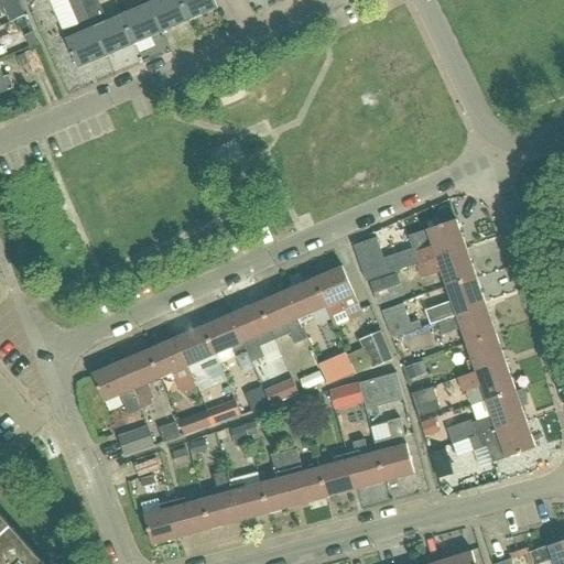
[(1,0),(12,23),(25,17),(18,0),(1,0)]
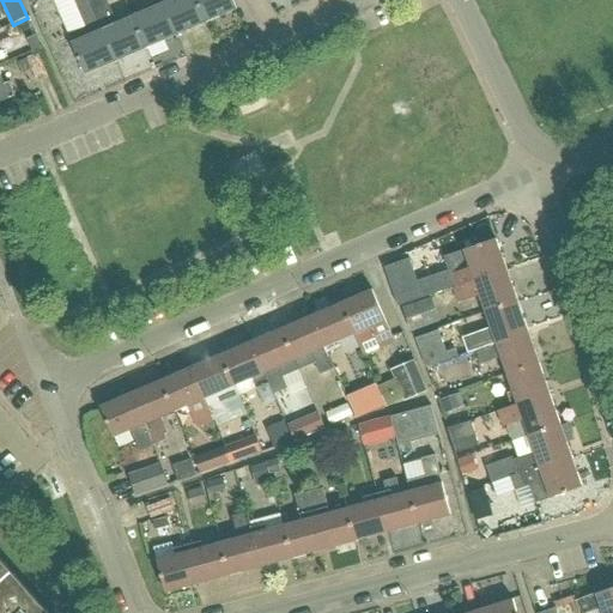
[(73,0),(85,28),(68,35),(78,58),(79,60),(80,60),(86,74),(116,61),(101,24),(90,0),(73,0)]
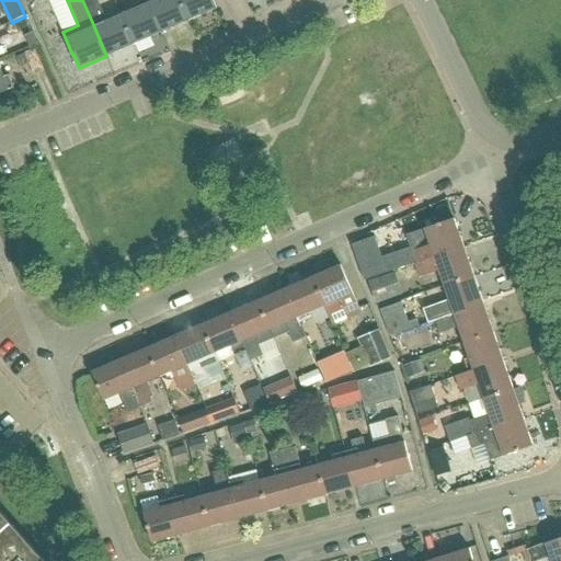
[(161,32),(147,0),(133,0),(137,9),(122,15),(134,44),(161,32)]
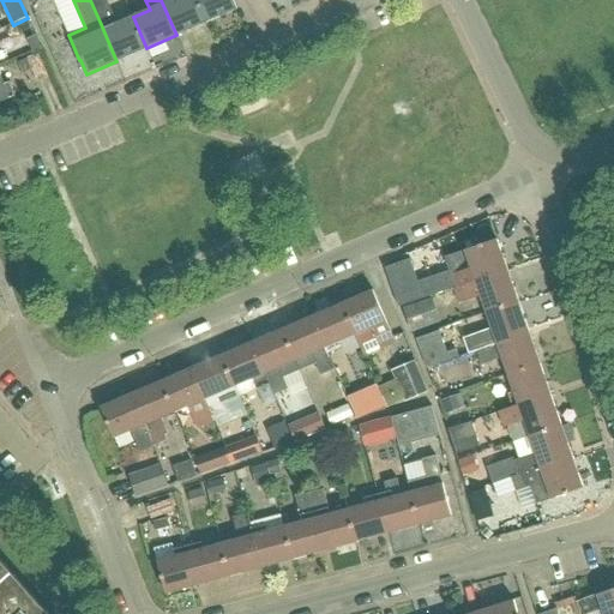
[(161,0),(176,35),(206,22),(197,0),(161,0)]
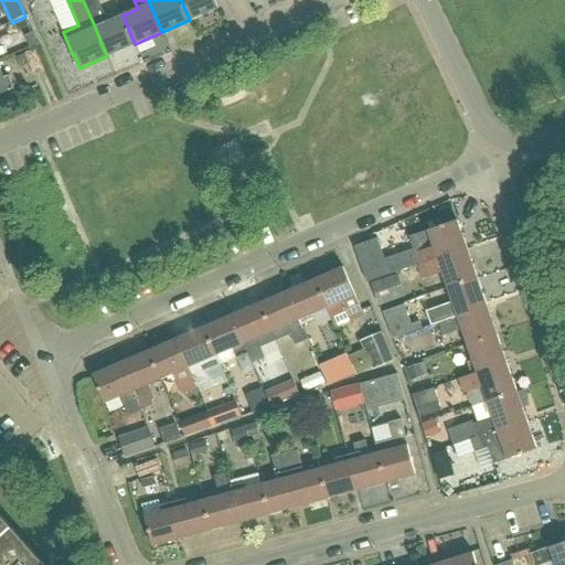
[(181,0),(190,20),(219,8),(214,0),(181,0)]
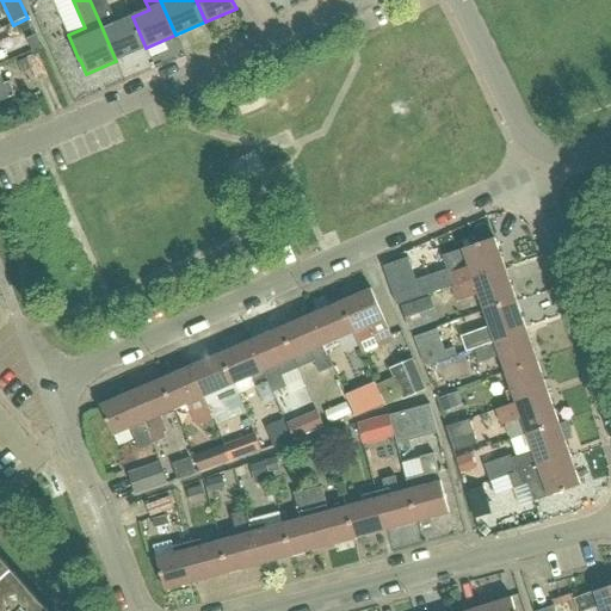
[(116,61),(146,48),(133,17),(116,24),(113,18),(100,24),(116,61)]
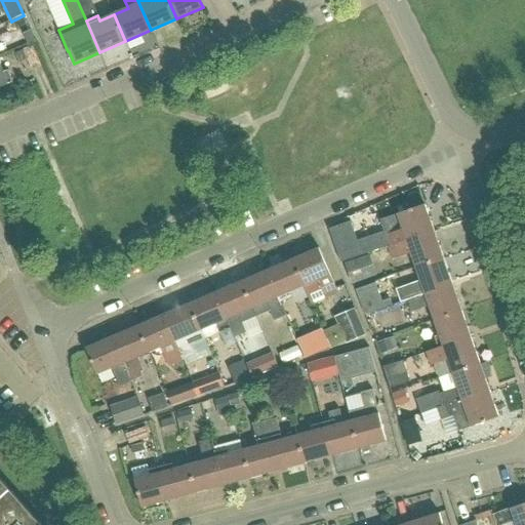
[(29,45),(37,42),(32,31),(24,34),(29,45)]
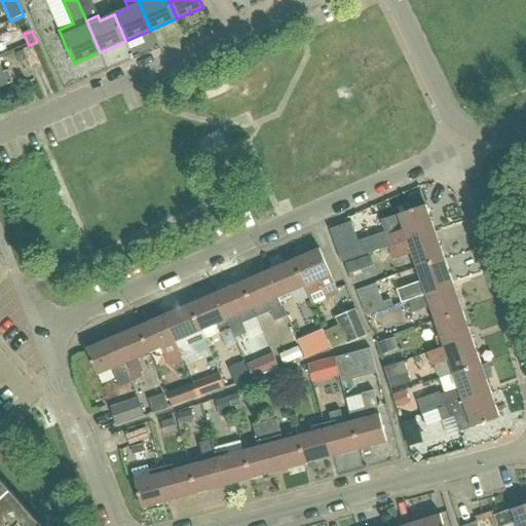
[(41,67),(33,46),(15,53),(20,64),(27,61),(32,71),(41,67)]
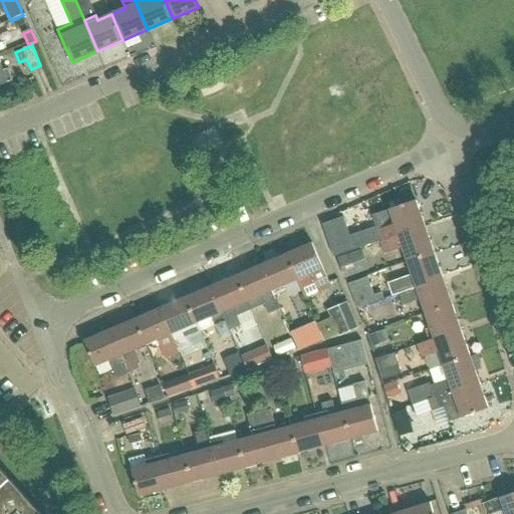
[(0,61),(0,85),(11,81),(13,80),(8,68),(3,70),(0,61)]
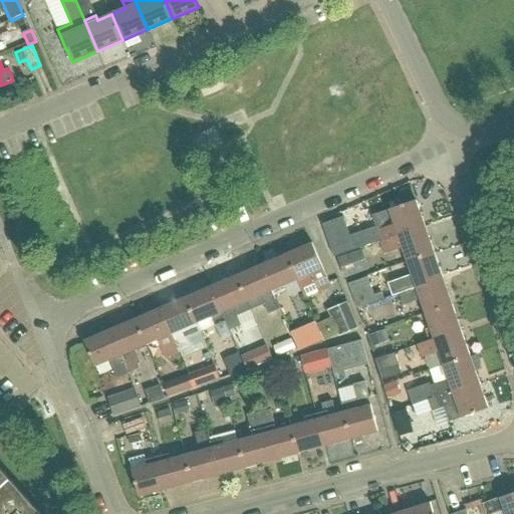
[(381,242),(425,227),(416,200),(389,210),(394,224),(377,230),(381,242)]
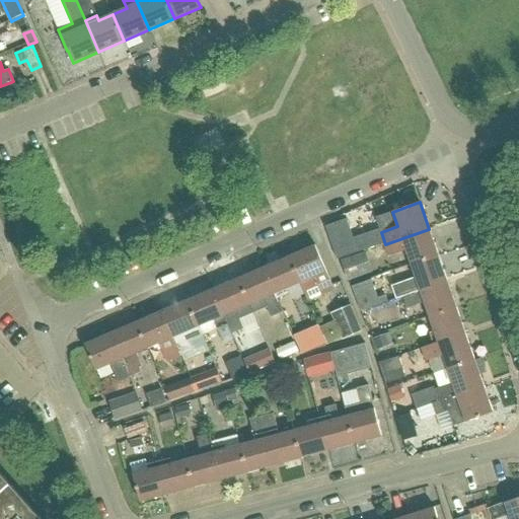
[(411,265),(438,255),(429,229),(385,244),(389,256),(405,250),(411,265)]
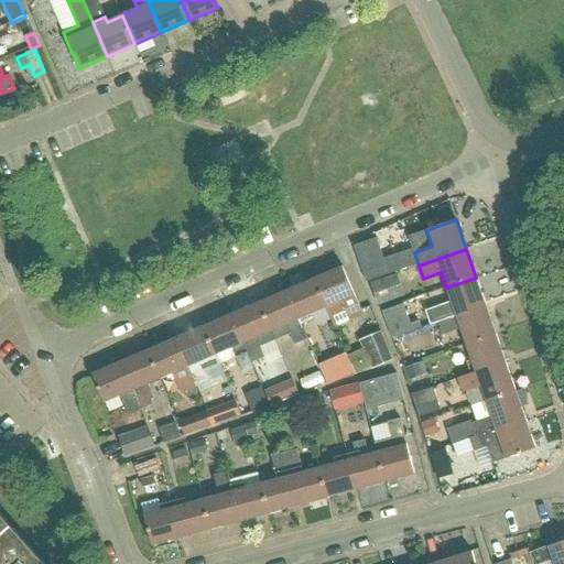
[(369,282),(382,275),(371,251),(359,257),(369,282)]
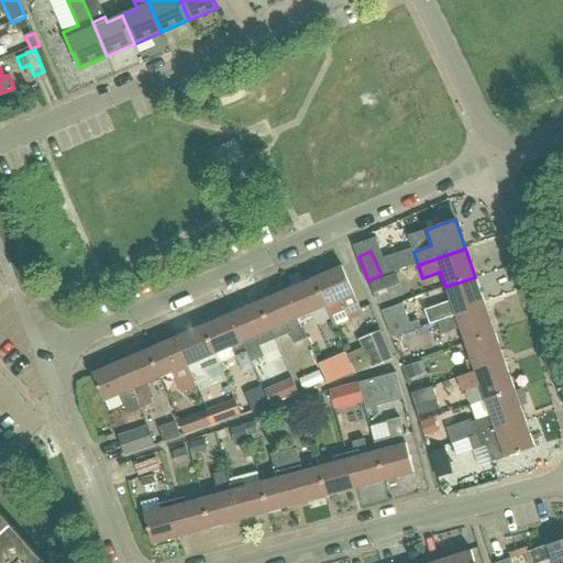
[(396,279),(414,274),(408,258),(392,264),(396,279)]
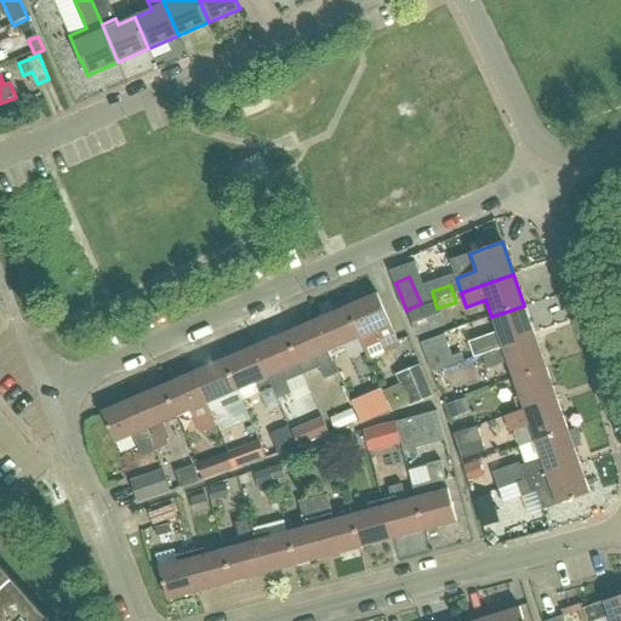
[(360,339),(359,339),(368,358),(399,345),(377,294),(347,307),(360,339)]
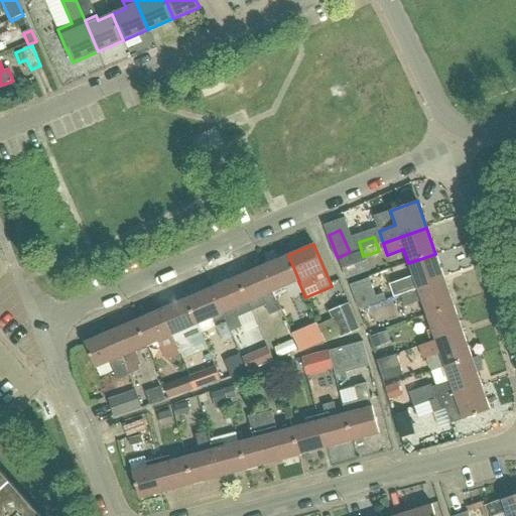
[(354,254),(339,259),(346,279),(361,273),(354,254)]
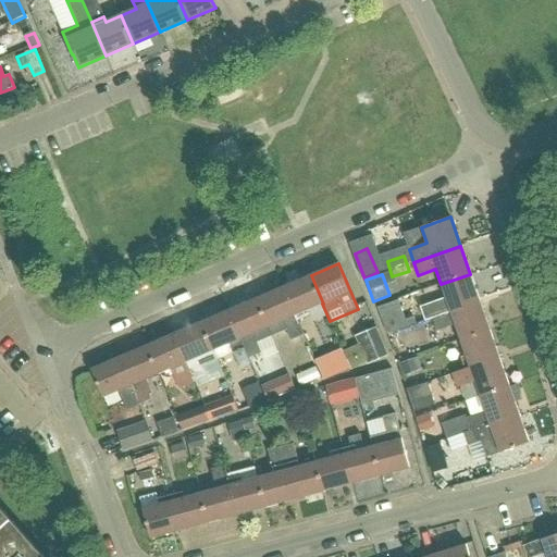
[(432,319),(480,301),(470,274),(441,284),(446,299),(442,301),(443,305),(421,312),(424,321),(432,319)]
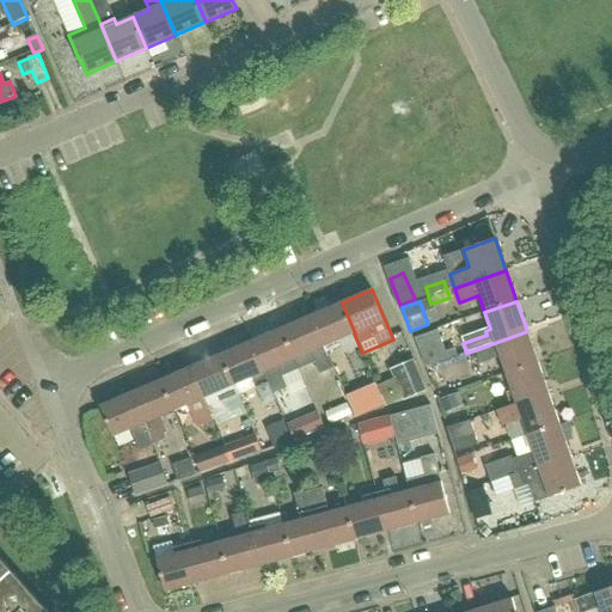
[(338,341),(354,334),(355,334),(342,303),(311,316),(326,353),(341,347),(338,341)]
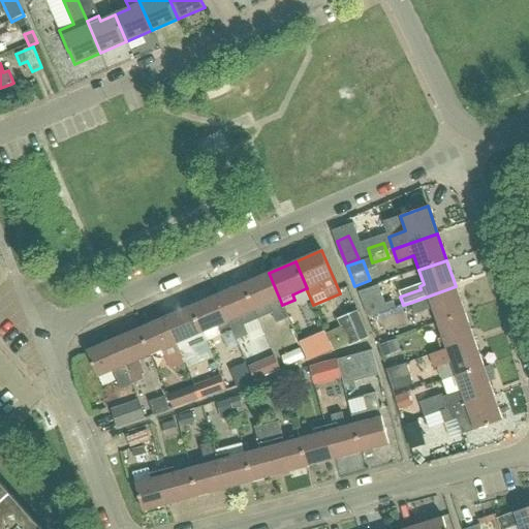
[(286,313),(282,305),(269,273),(243,283),(254,311),(269,305),(275,318),(286,313)]
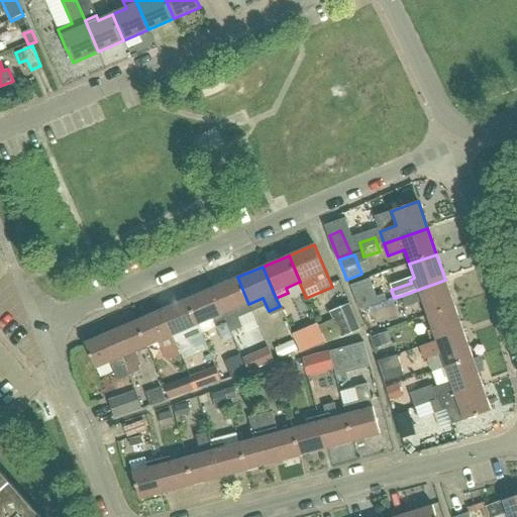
[(235,310),(248,304),(237,277),(211,288),(225,319),(224,320),(230,332),(242,327),(235,310)]
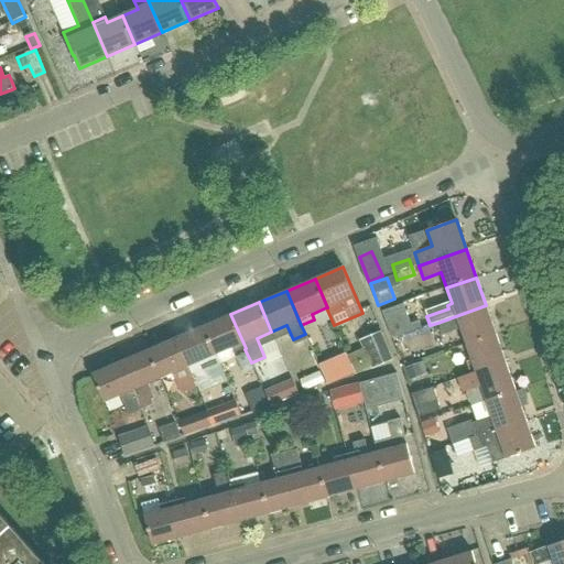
[(466,345),(496,334),(486,305),(437,323),(442,336),(461,329),(466,345)]
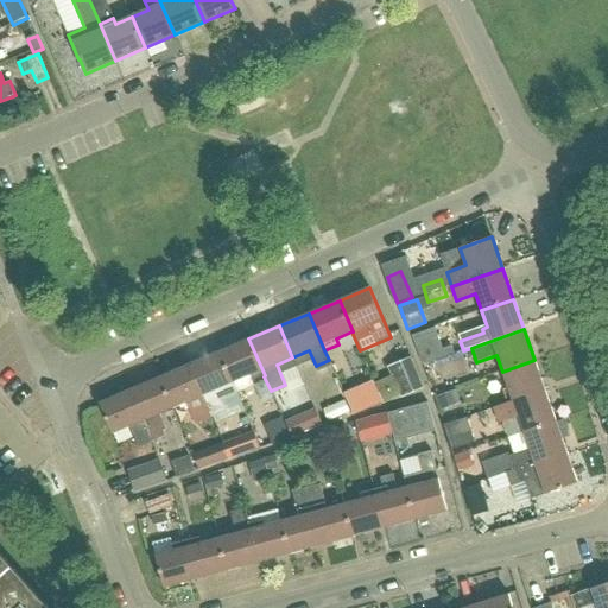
[(253,381),(264,377),(265,375),(248,339),(220,352),(238,394),(238,393),(254,386),(253,381)]
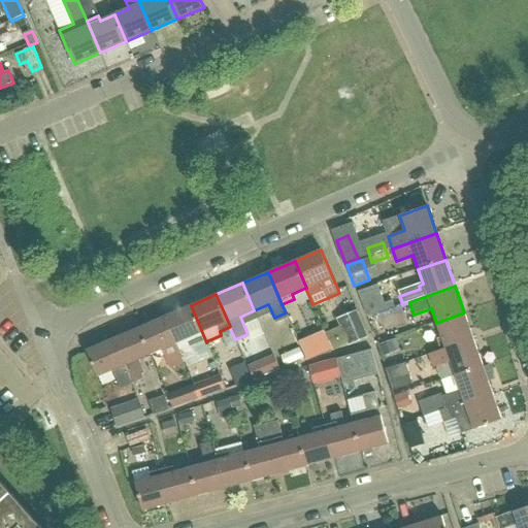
[(193,348),(206,342),(191,305),(164,317),(185,363),(186,362),(196,357),(193,348)]
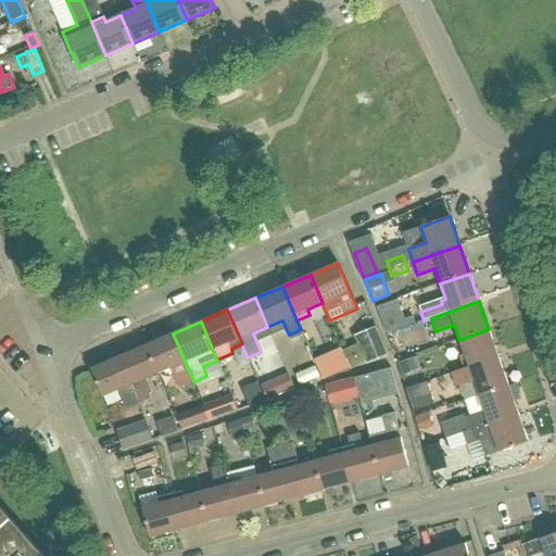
[(365,365),(387,355),(376,327),(353,337),(365,365)]
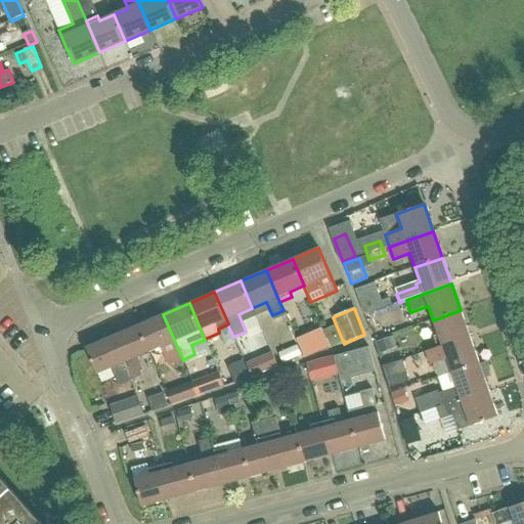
[(438,348),(470,337),(461,310),(433,320),(438,335),(433,337),(437,347),(438,348)]
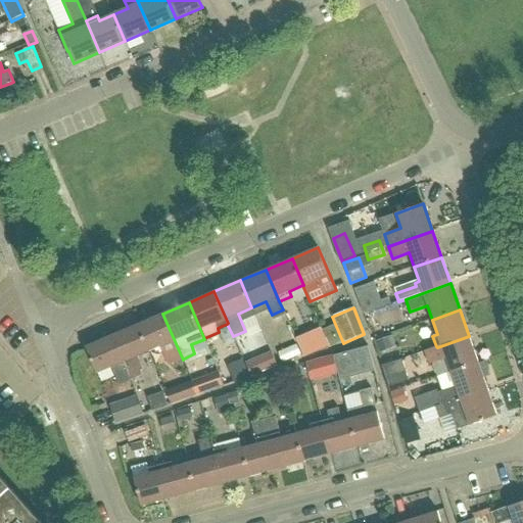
[(168,365),(183,360),(162,314),(137,324),(148,351),(160,346),(168,365)]
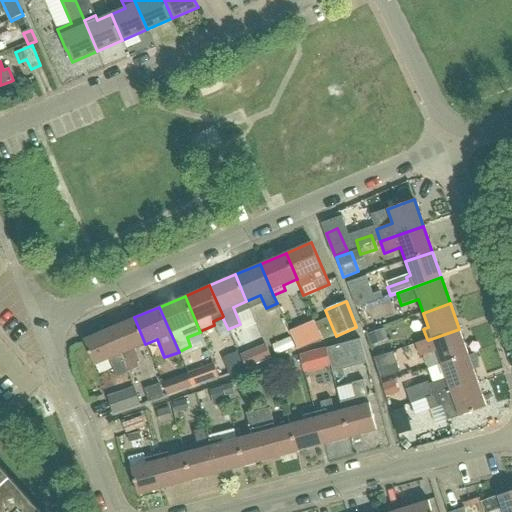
[(132,350),(145,344),(134,317),(109,328),(122,359),(122,360),(127,372),(140,367),(132,350)]
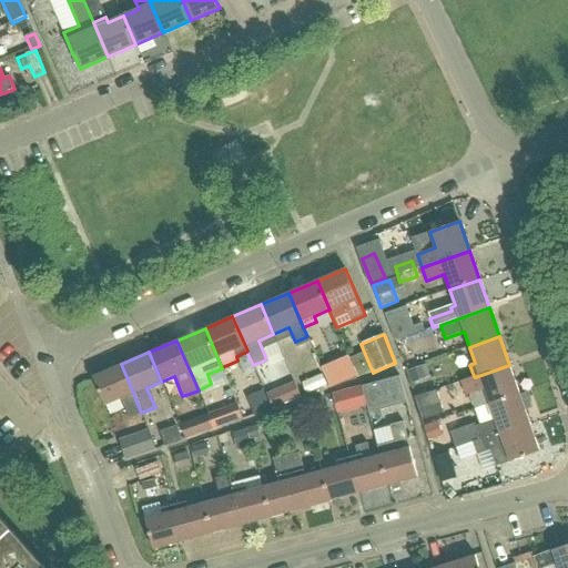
[(130,418),(141,413),(135,399),(135,398),(121,364),(93,376),(105,405),(121,398),(130,418)]
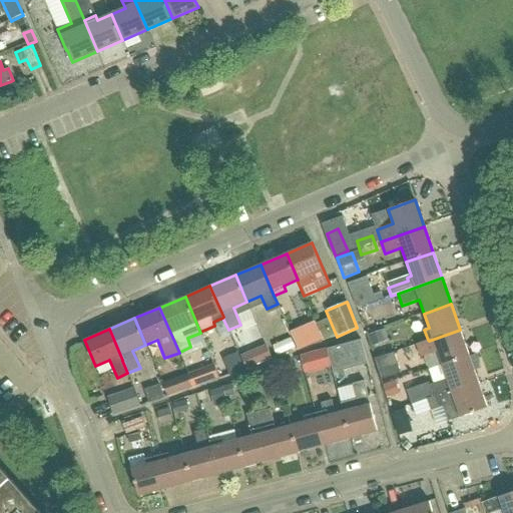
[(469,355),(460,330),(429,341),(428,340),(416,345),(421,358),(425,357),(429,369),(469,355)]
